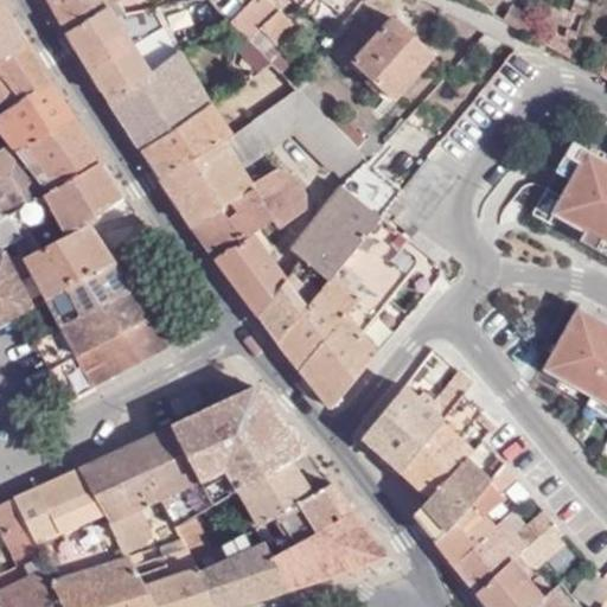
[(119,0),(50,0),(112,98),(181,51),(199,40),(192,31),(177,40),(160,8),(128,14),(119,0)]
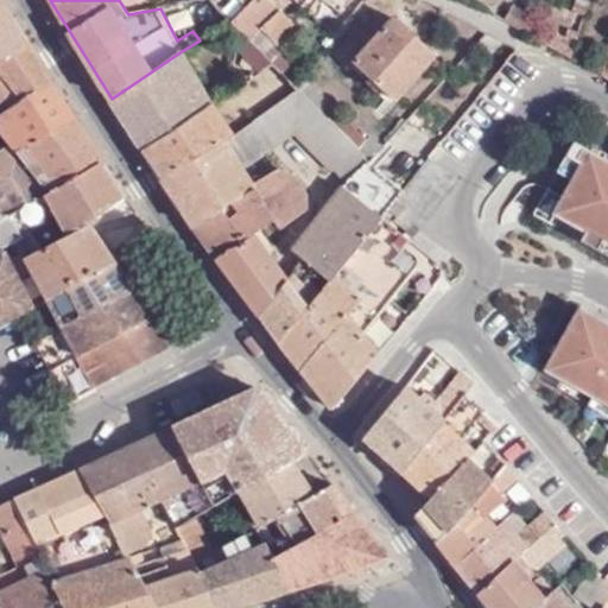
[(119,0),(128,14),(160,8),(157,0),(119,0)]
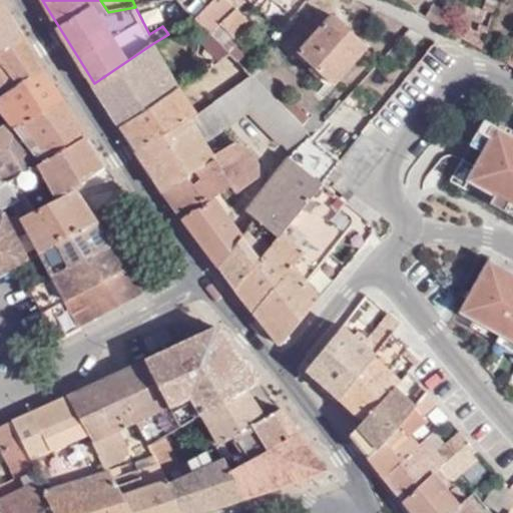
[(198,0),(187,11),(193,17),(194,18),(206,6),(199,0),(198,0)]
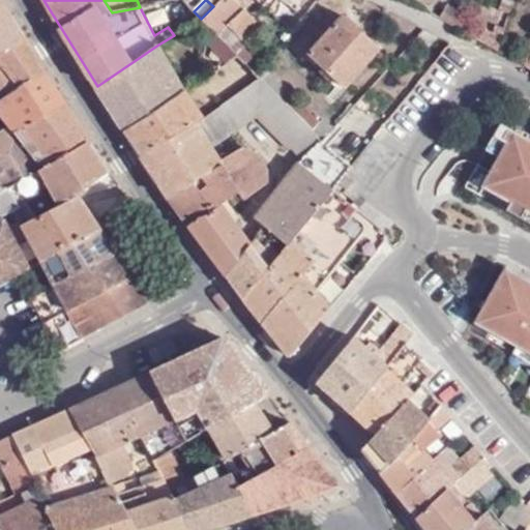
[(206,0),(213,6),(201,19),(217,35),(228,26),(245,45),(263,29),(253,18),(243,8),(235,0),(206,0)]
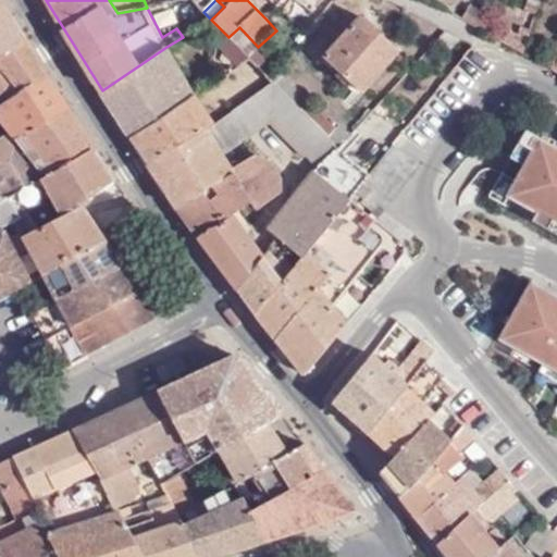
[(264,0),(247,0),(256,9),(264,0)]
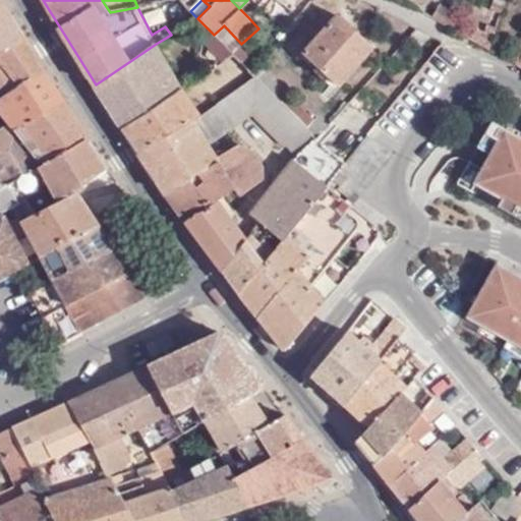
[(296,1),(300,3),(302,0),(263,0),(259,5),(268,13),(278,1),(290,9),(296,1)]
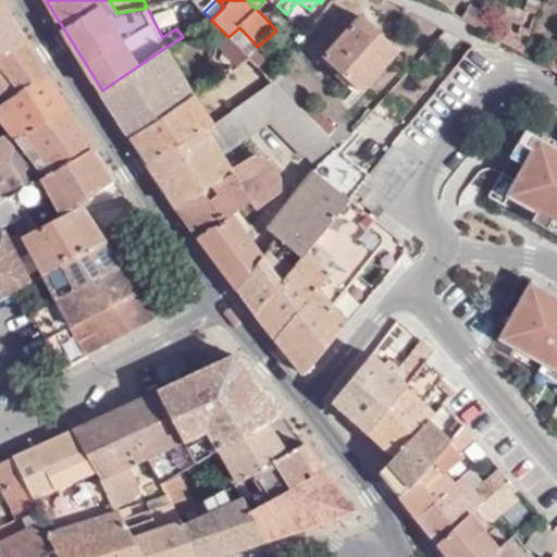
[(530,0),(527,11),(537,14),(542,0),(530,0)]
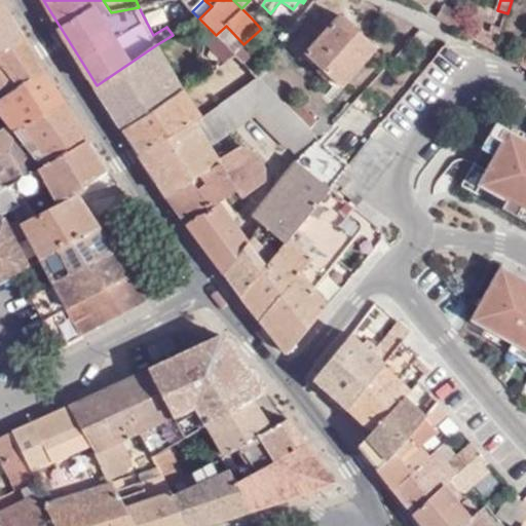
[(464,14),(440,3),(431,17),(457,31),(460,24),(464,14)]
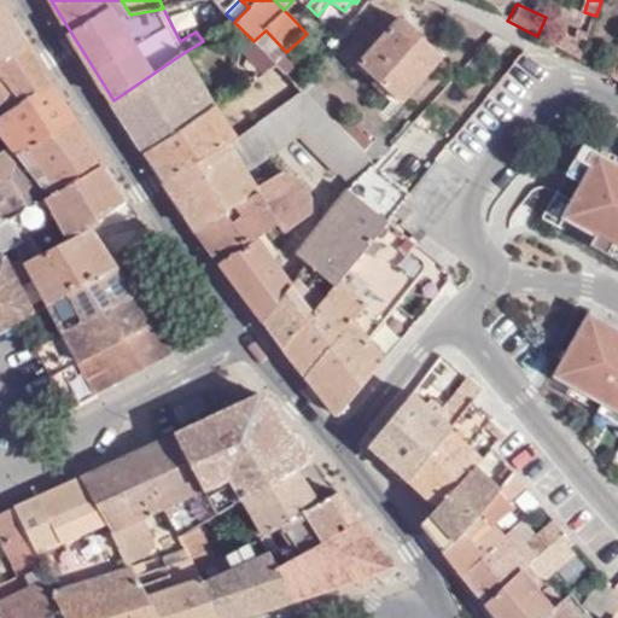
[(0,63),(30,45),(18,25),(6,7),(0,10),(0,63)]
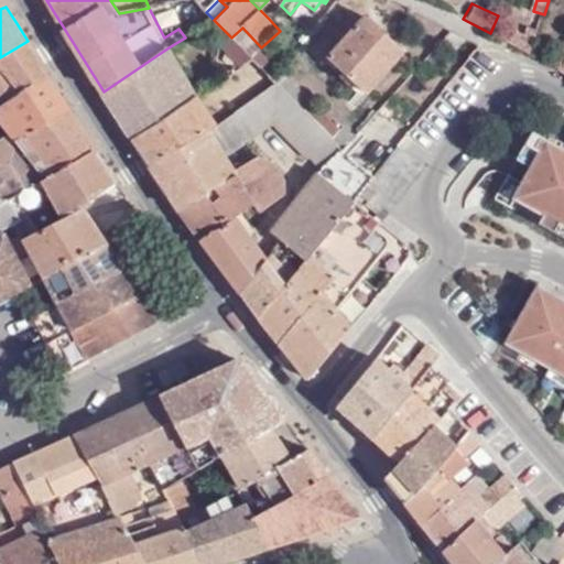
[(203,24),(197,15),(179,29),(185,38),(203,24)]
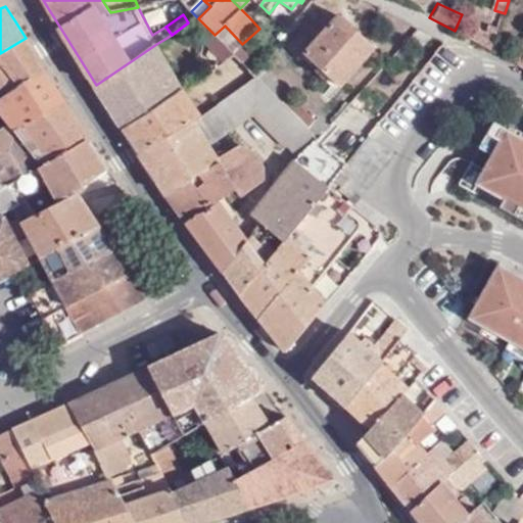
[(305,54),(342,87),(377,48),(337,14),(320,35),(306,24),(287,45),(301,57),(305,54)]
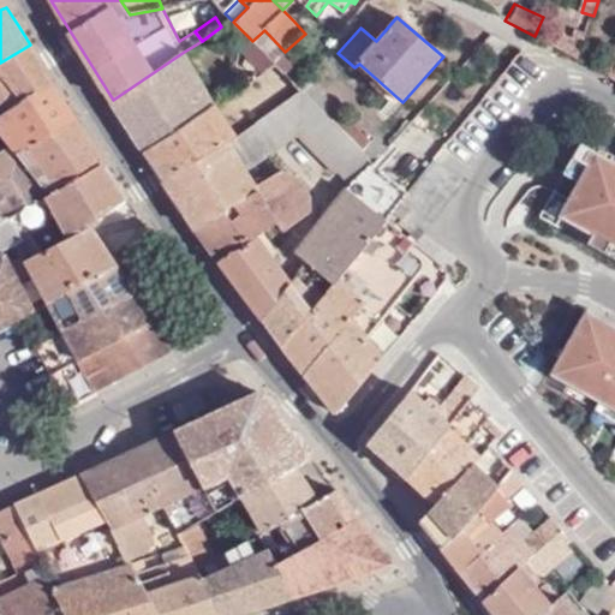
[(548,31),(538,28),(535,36),(544,41),(548,31)]
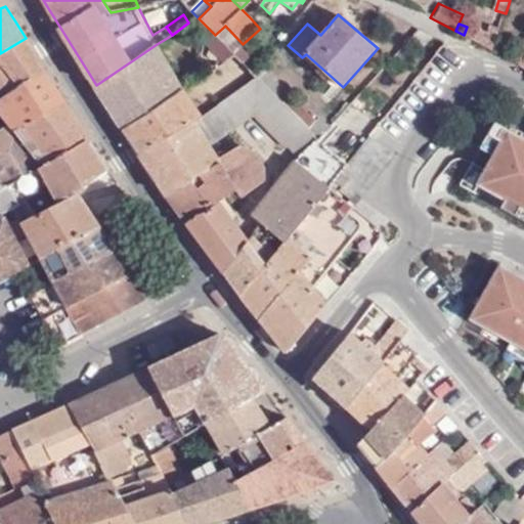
[(251,56),(241,46),(243,44),(225,26),(215,35),(235,55),(245,63),(251,56)]
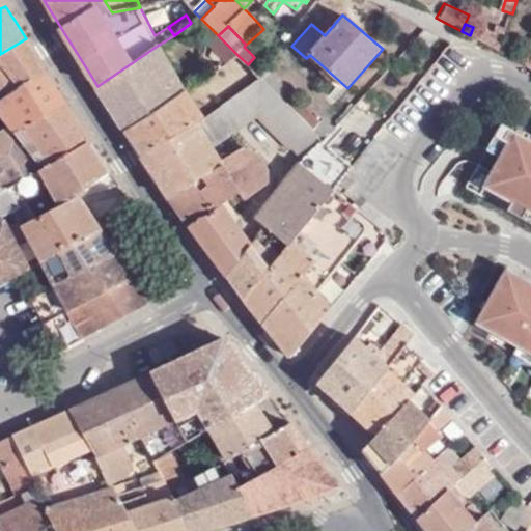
[(495,32),(486,29),(482,43),(499,51),(506,30),(497,27),(495,32)]
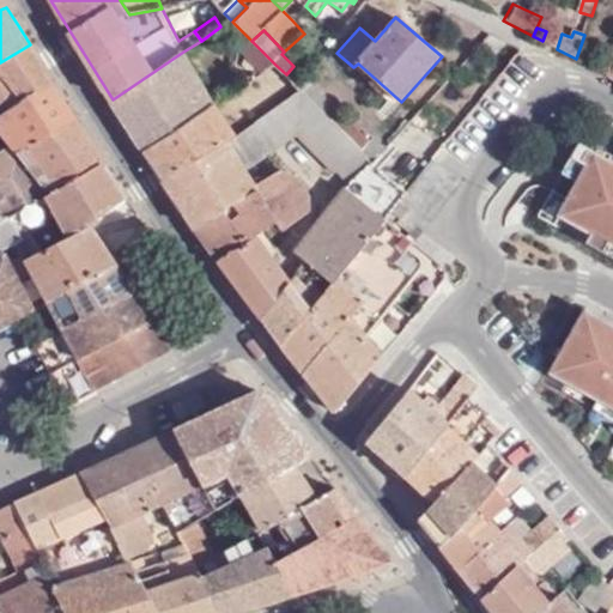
[(508,43),(491,34),(480,46),(490,54),(492,50),(497,54),(508,43)]
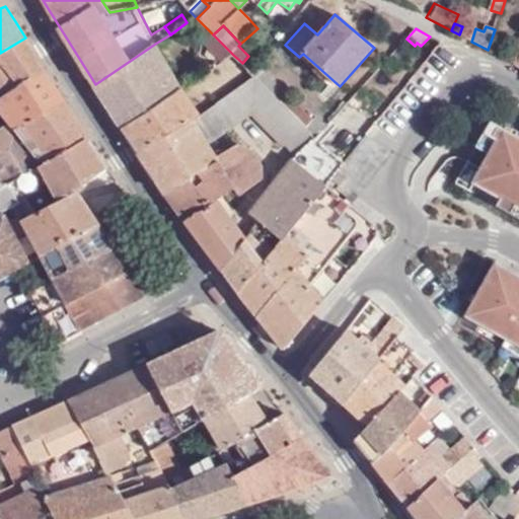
[(202,42),(198,57),(208,71),(233,55),(213,34),(202,42)]
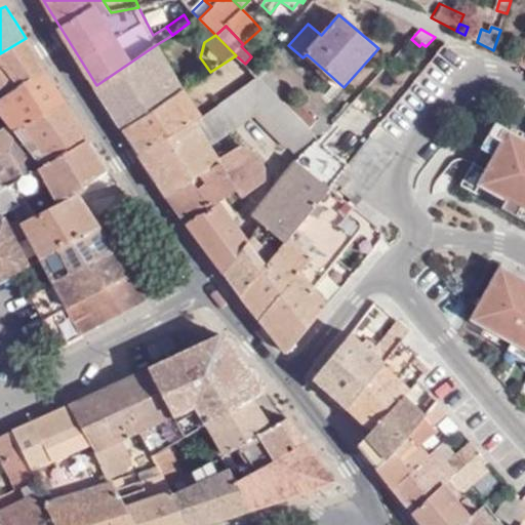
[(46,72),(26,38),(0,53),(0,94),(3,99),(46,72)]
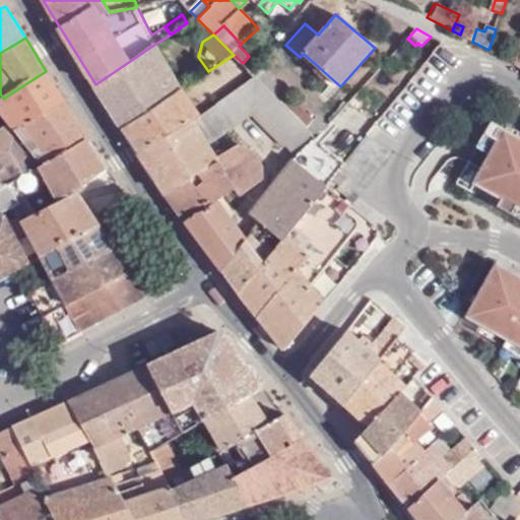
[(181,89),(155,44),(95,84),(104,98),(123,128),(181,89)]
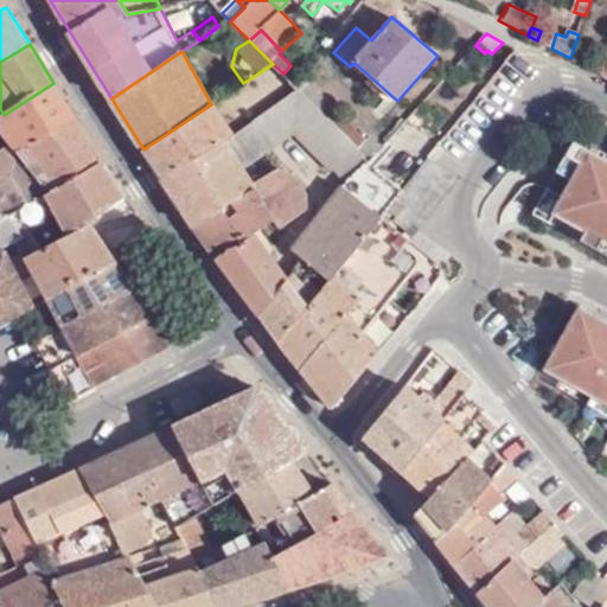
[(328,102),(308,82),(300,90),(320,112),(328,102)]
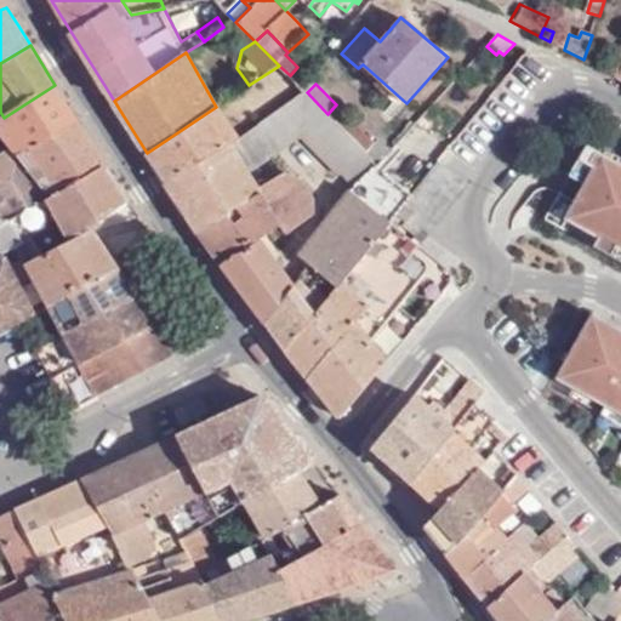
[(0,119),(0,134),(16,154),(20,158),(77,119),(55,85),(4,118),(0,119)]
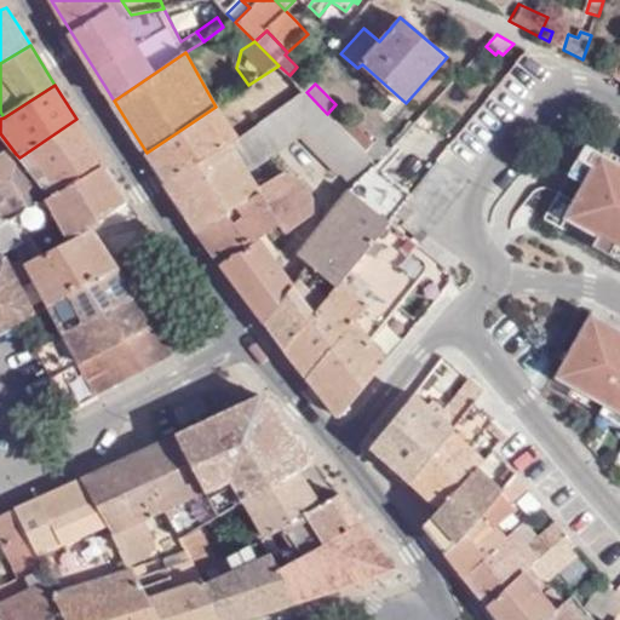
[(306,92),(304,90),(283,105),(302,138),(323,160),(349,135),(327,114),(306,92)]
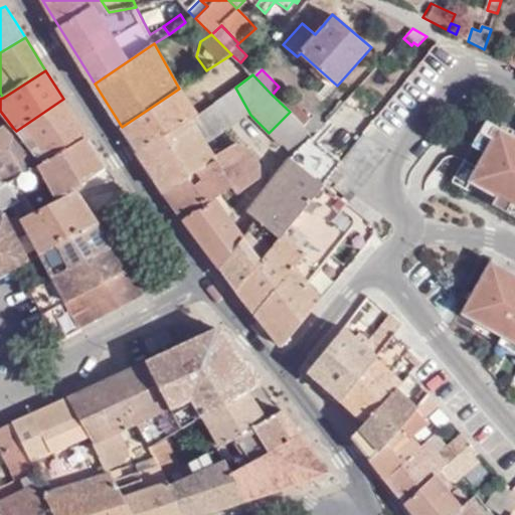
[(302,125),(304,127),(312,120),(279,87),(272,95),(290,112),(302,125)]
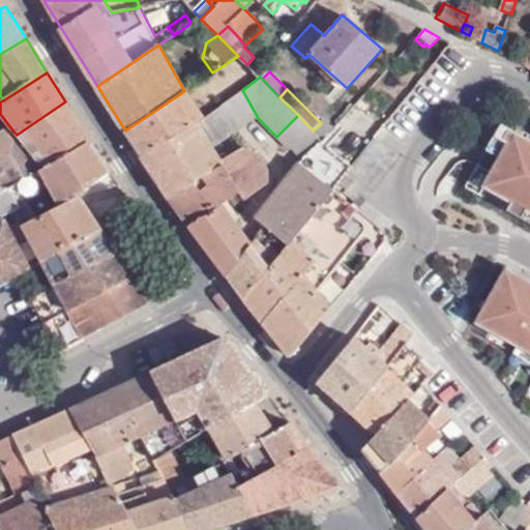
[(258,118),(242,90),(226,102),(242,127),(258,118)]
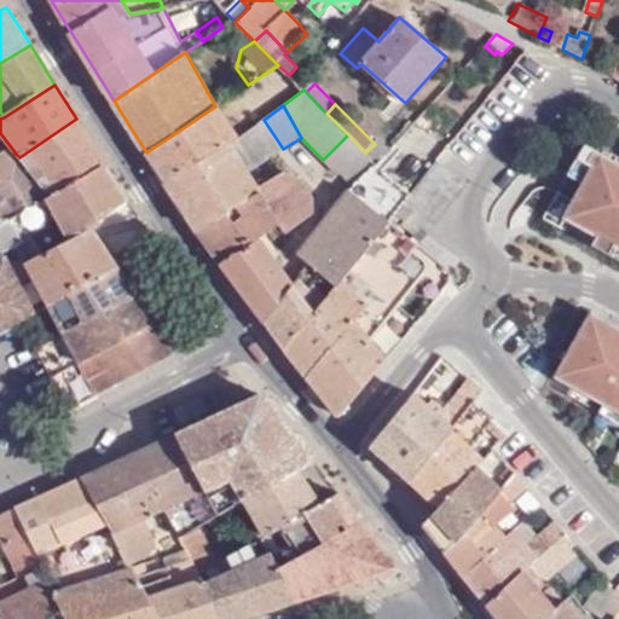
[(166,181),(236,139),(215,106),(146,152),(166,181)]
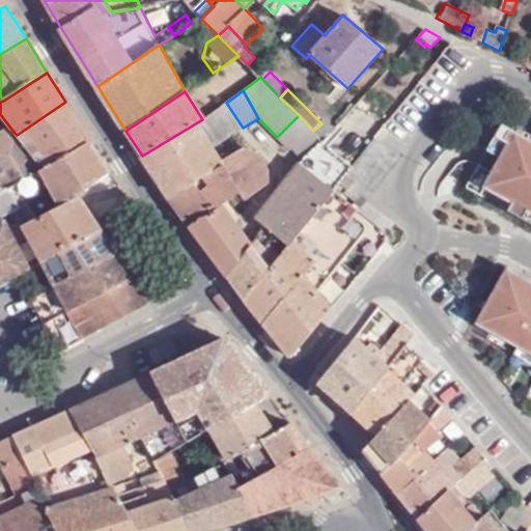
[(91,142),(85,133),(65,102),(17,135),(43,168),(91,142)]
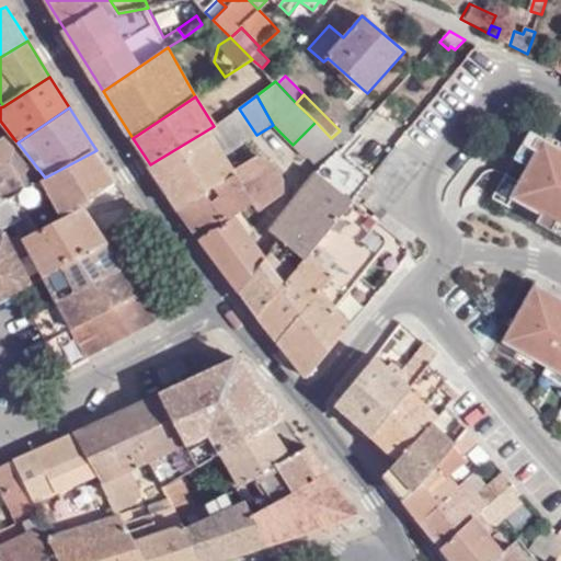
[(256,135),(239,109),(214,126),(220,136),(230,152),(247,141),(256,135)]
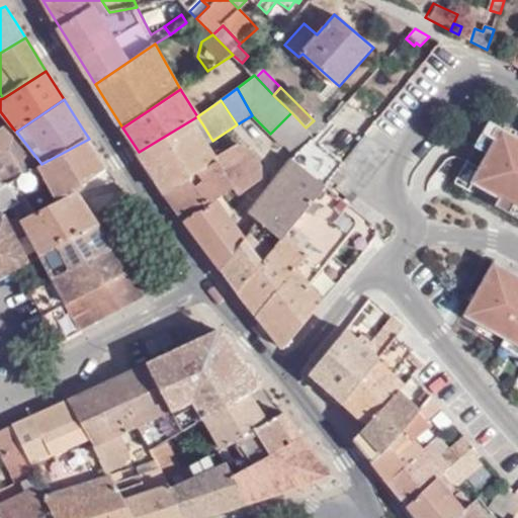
[(270,134),(282,147),(285,144),(304,125),(291,112),(270,134)]
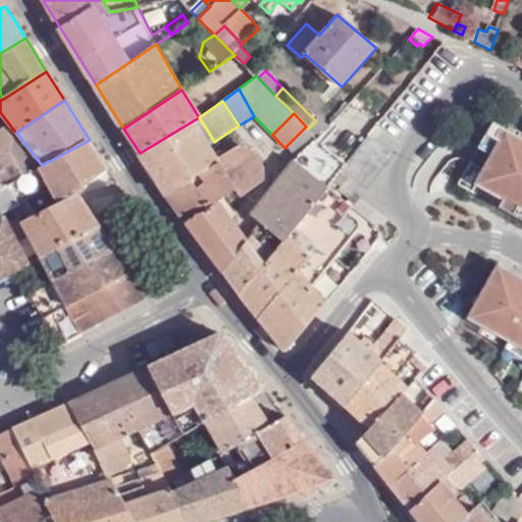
[(200,131),(205,126),(199,117),(140,153),(166,196),(218,162),(200,131)]
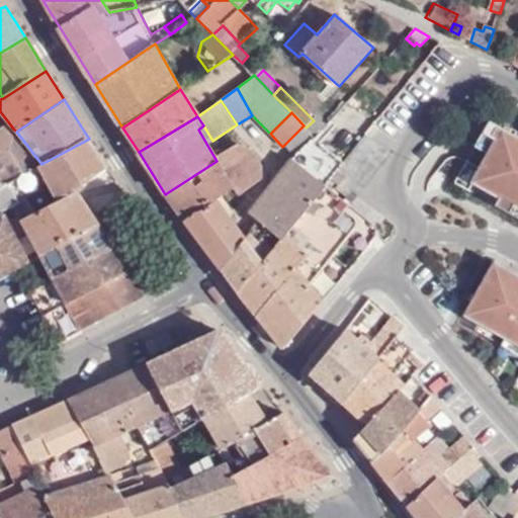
[(327,124),(317,116),(314,120),(306,127),(316,138),(325,126),(327,124)]
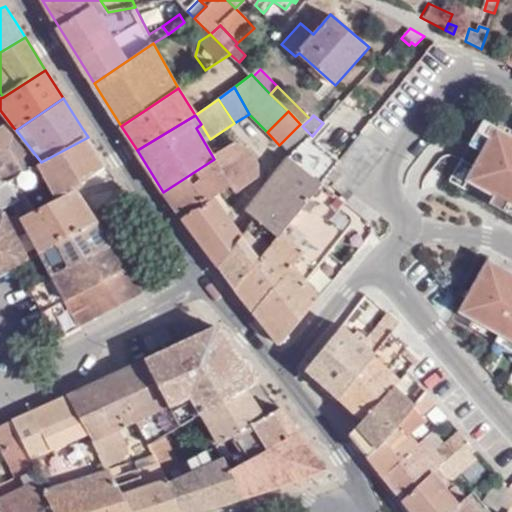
[(294,154),(306,140),(307,141),(312,136),(302,126),(300,124),(282,142),(294,154)]
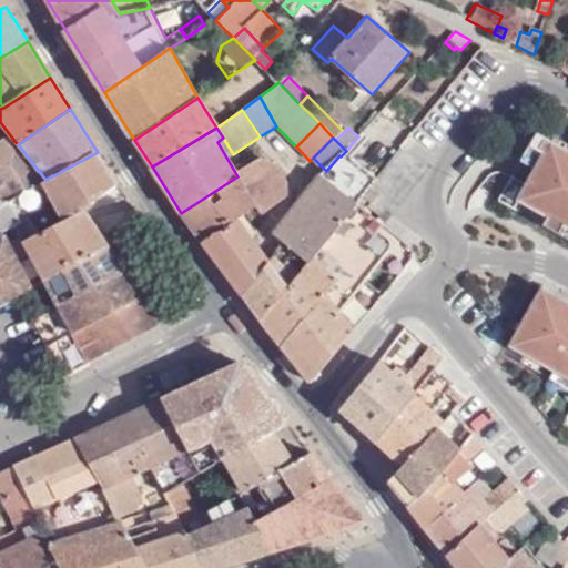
[(350,163),(365,146),(356,139),(346,151),(341,156),(350,163)]
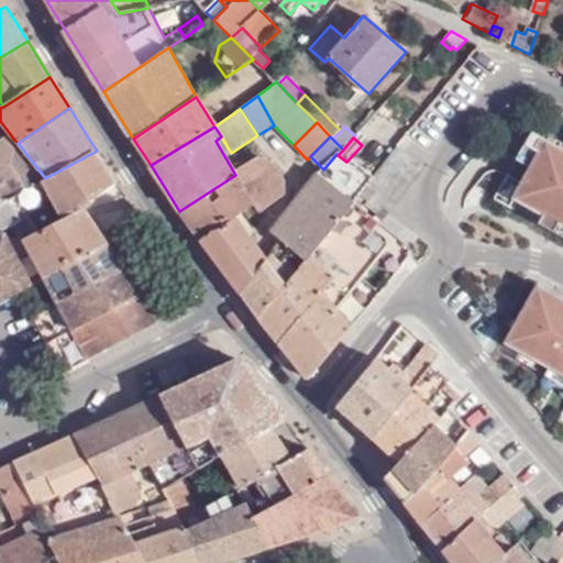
[(0,233),(7,230),(23,221),(10,198),(45,178),(18,143),(14,140),(0,148),(0,233)]
